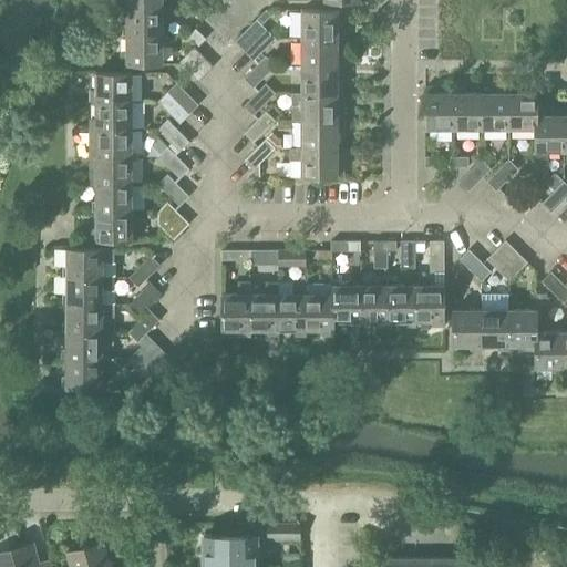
[(205,11),(195,2),(189,8),(198,18),(205,11)]
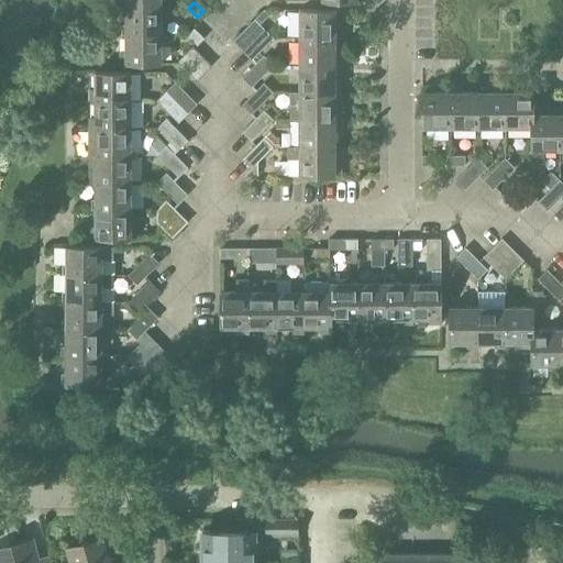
[(125,34),(125,36),(161,36),(161,8),(125,8),(125,24),(121,24),(121,34),(125,34)]
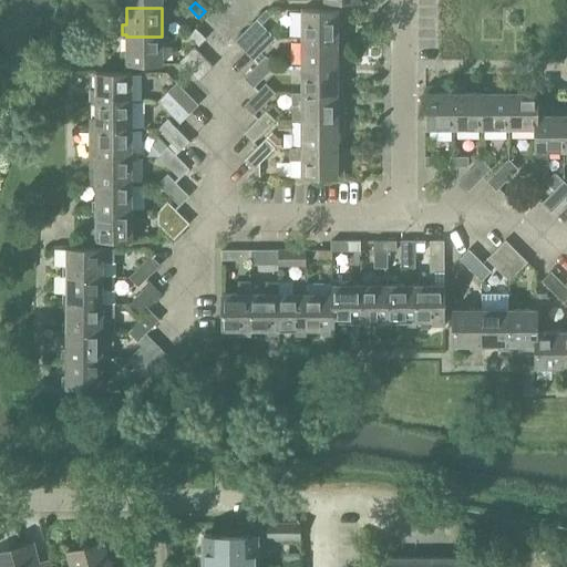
[(235,41),(244,50),(266,28),(263,24),(271,14),(267,9),(235,41)]
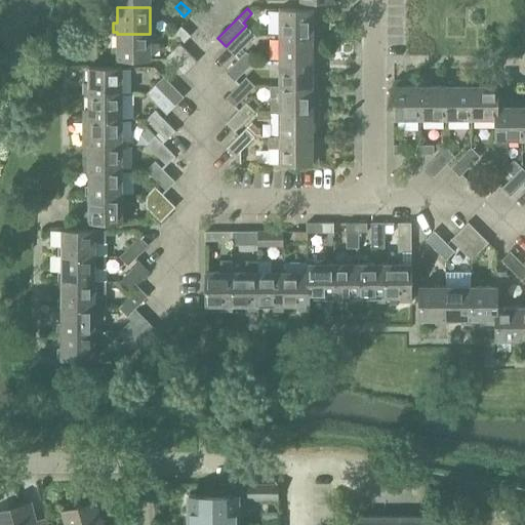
[(280,8),(279,35),(318,35),(318,18),(317,18),(317,9),(312,9),(312,8),(280,8)]
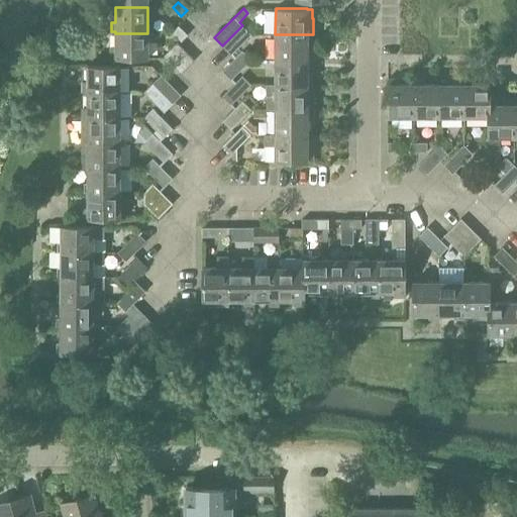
[(250,33),(242,25),(222,45),(231,54),(250,33)]
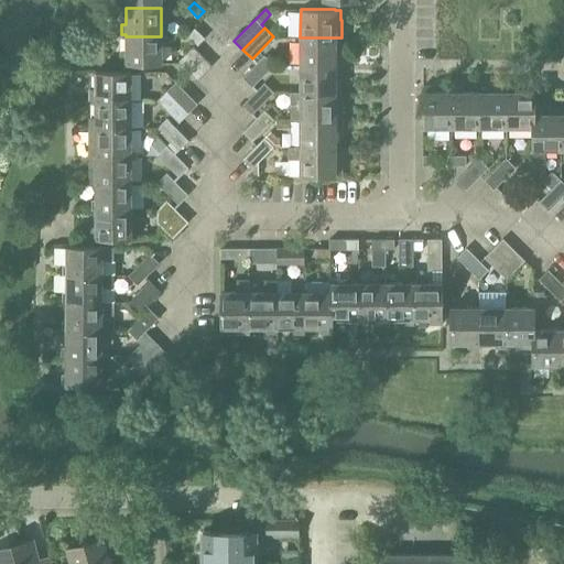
[(204,39),(194,30),(188,35),(197,45),(204,39)]
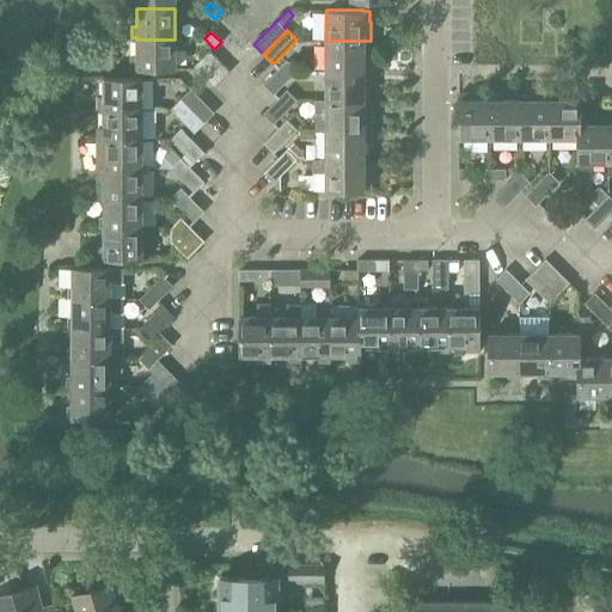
[(175,68),(175,40),(136,40),(136,55),(130,55),(130,68),(175,68)]
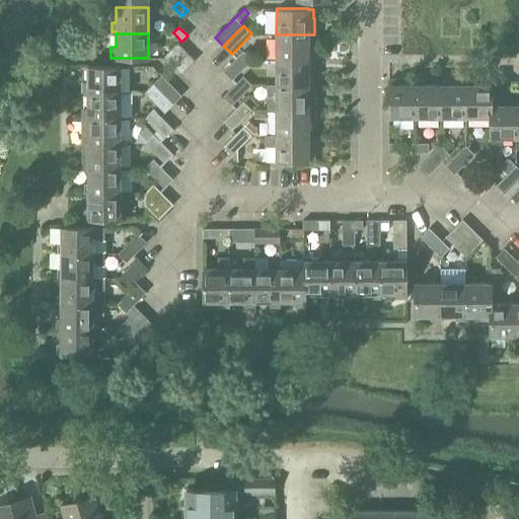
[(314,61),(314,34),(276,34),(276,61),(314,61)]
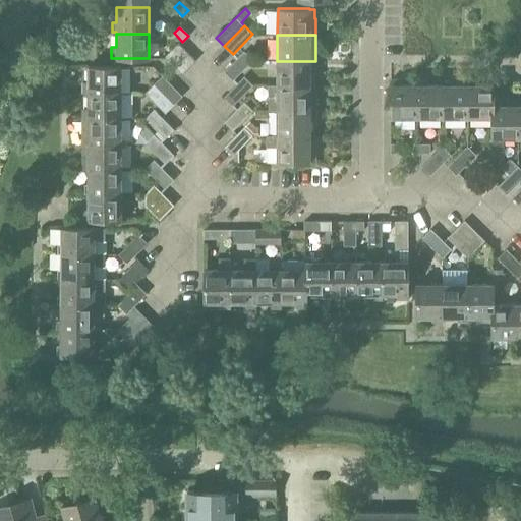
[(196,60),(178,43),(165,56),(183,73),(196,60)]
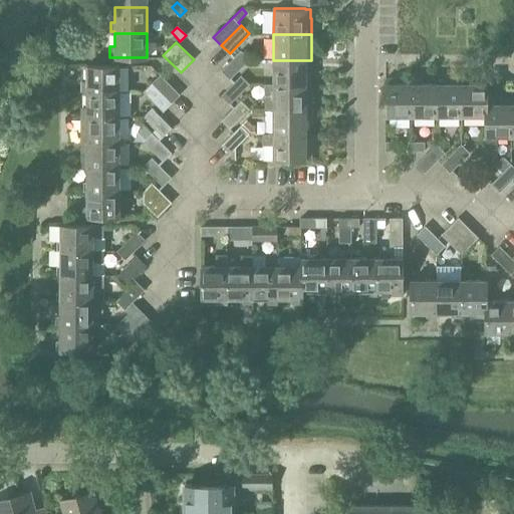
[(249,60),(240,52),(221,71),(229,79),(249,60)]
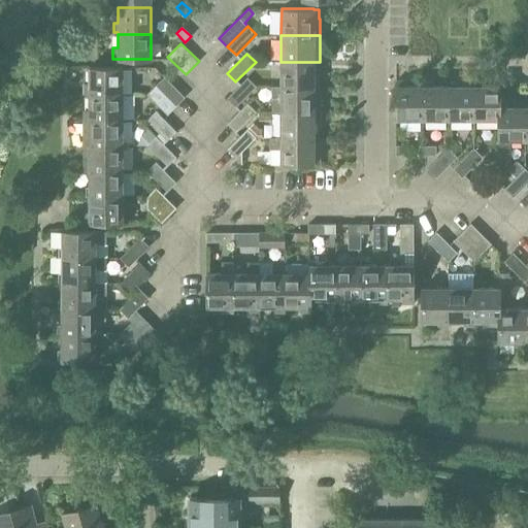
[(320,62),(281,62),(281,88),(320,88),(320,62)]
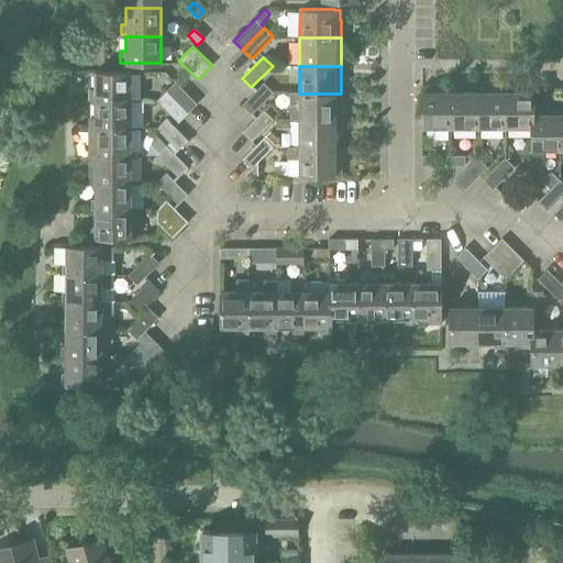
[(131,101),(130,72),(96,72),(96,90),(89,90),(89,101),(96,101),(131,101)]
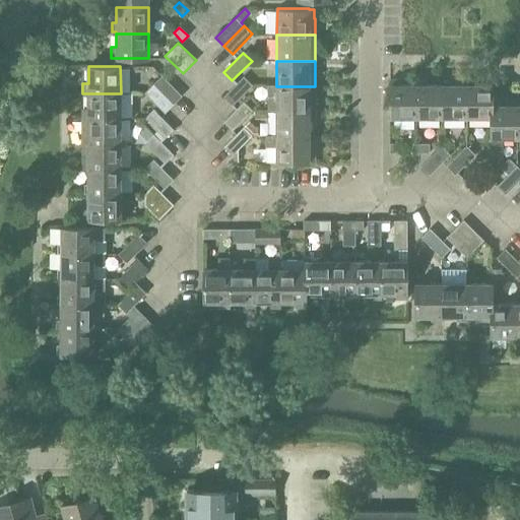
[(161,77),(153,85),(173,105),(181,96),(161,77)]
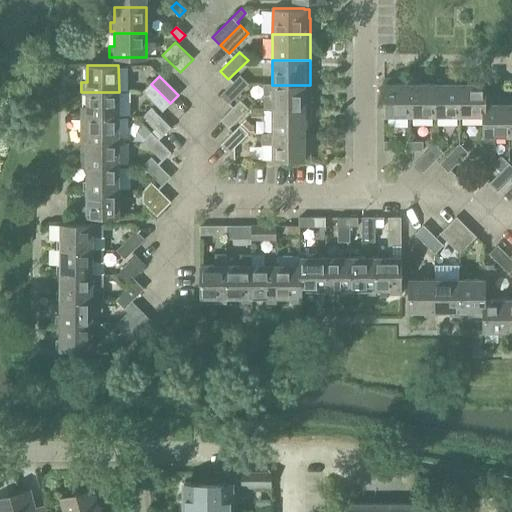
[(248,85),(240,76),(220,96),(228,104),(248,85)]
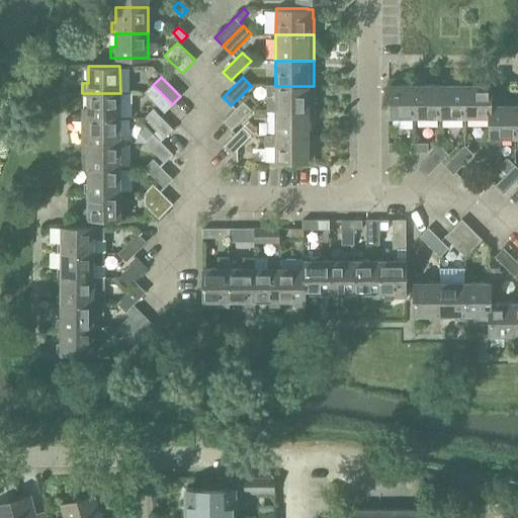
[(389,116),(415,116),(415,84),(414,84),(400,84),(400,79),(389,79),(389,84),(389,116)]
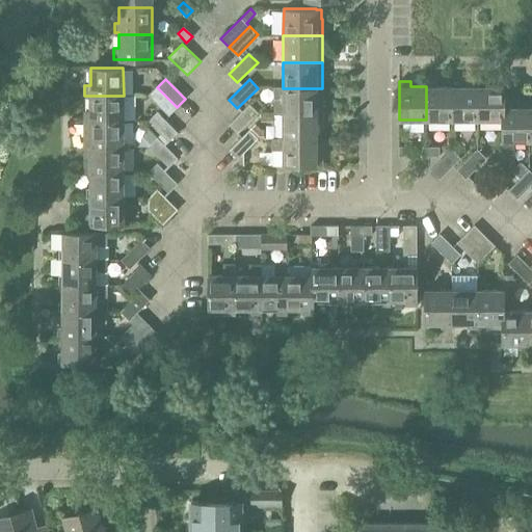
[(426,120),(451,120),(451,86),(436,86),(436,81),(425,81),(425,86),(426,86),(426,120)]
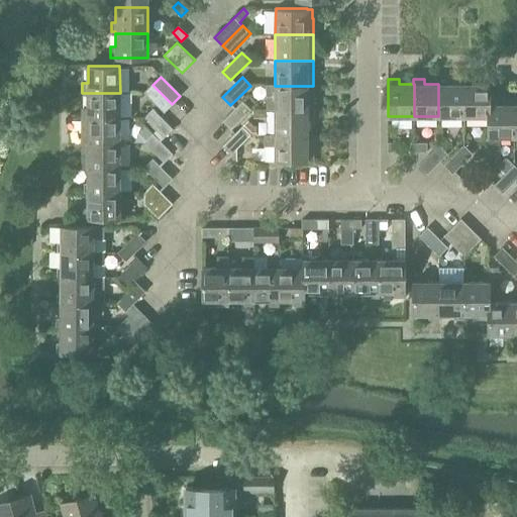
[(439,84),(438,84),(438,116),(463,116),(463,84),(448,84),(448,80),(439,81),(439,84)]
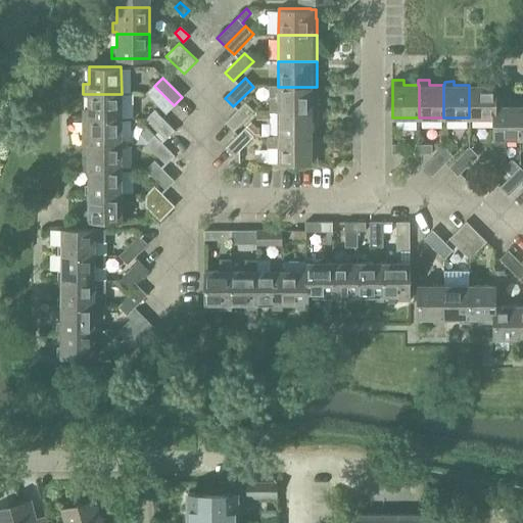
[(469,117),(494,117),(494,100),(495,100),(495,85),(479,85),(479,81),(469,81),(469,85),(469,117)]
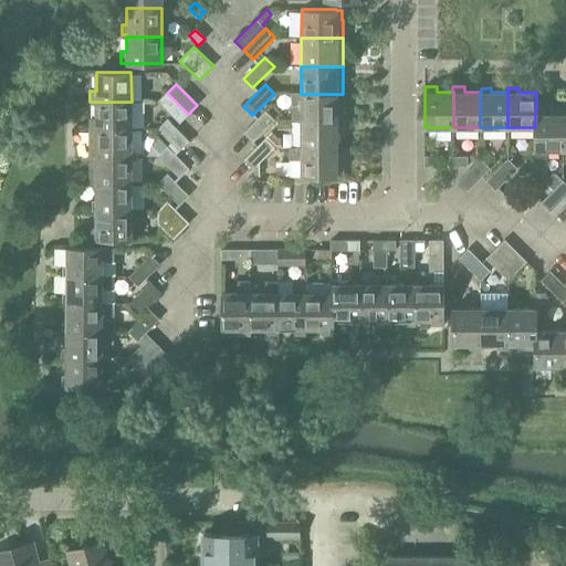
[(179,123),(188,114),(167,93),(158,102),(179,123)]
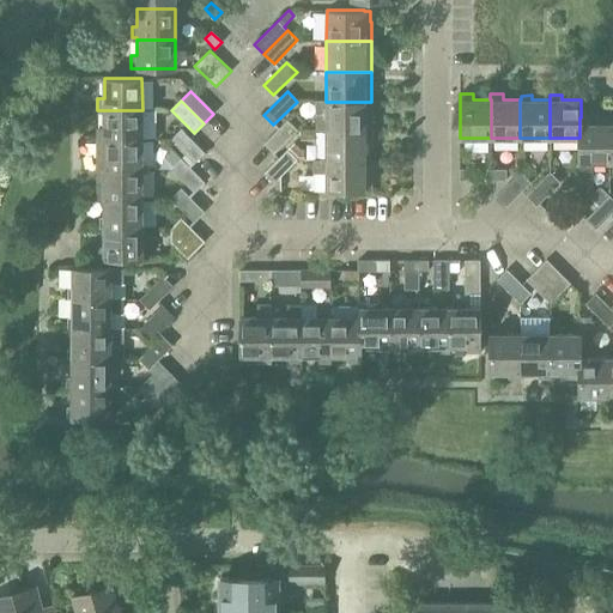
[(319,131),(326,131),(370,132),(370,129),(371,129),(371,102),(326,102),(319,102),(319,131)]
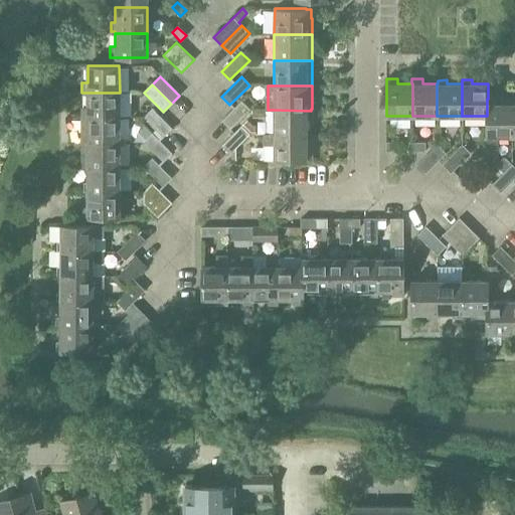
[(120,93),(88,93),(88,108),(83,108),(83,117),(120,117),(120,93)]
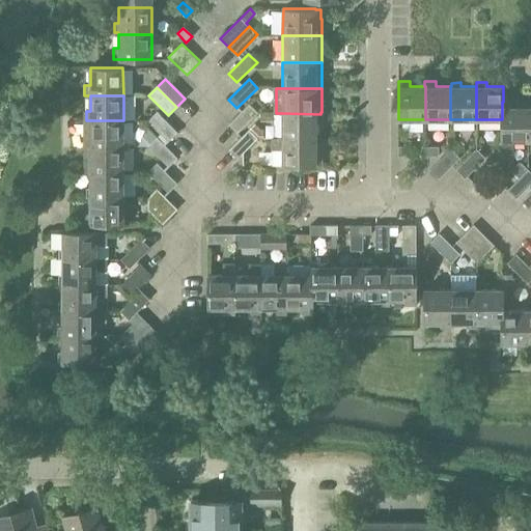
[(528,103),(528,102),(503,102),(502,102),(502,119),(502,141),(501,141),(501,150),(512,150),(512,141),(528,141),(528,103)]
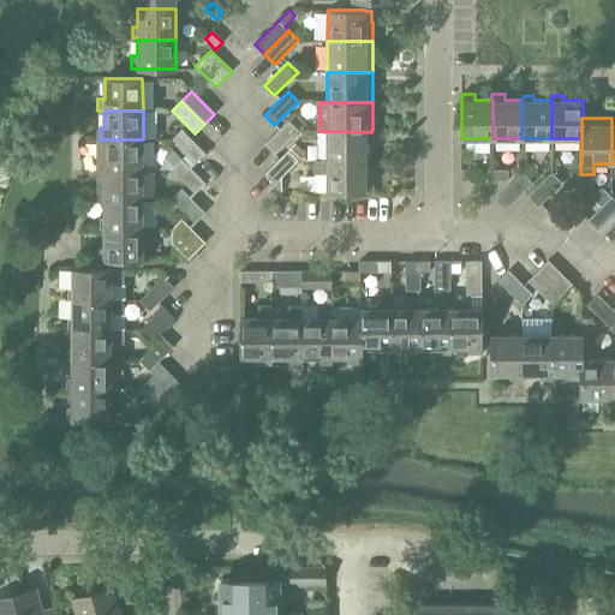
[(298,131),(288,121),(264,144),(274,155),(298,131)]
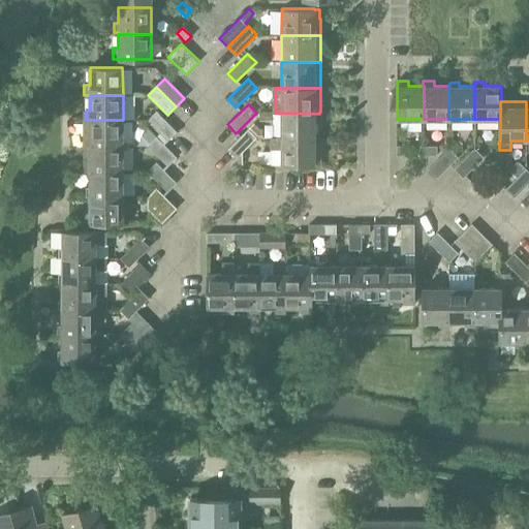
[(156,112),(148,120),(167,141),(176,132),(156,112)]
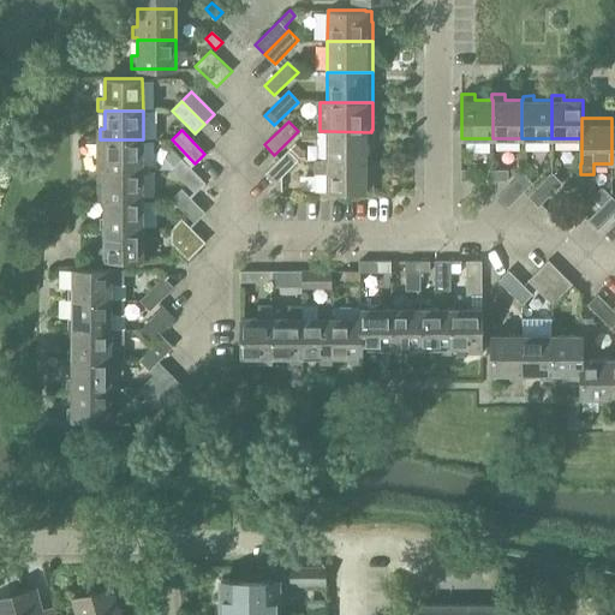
[(371,132),(327,131),(327,159),(327,161),(365,161),(365,160),(365,141),(371,141),(371,132)]
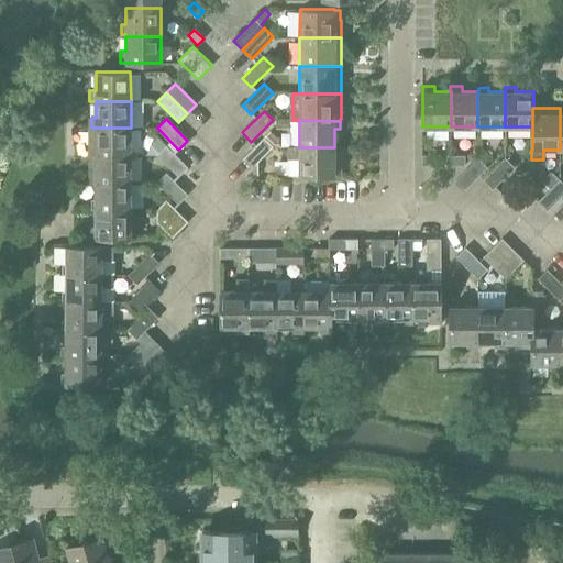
[(89,155),(131,155),(131,128),(91,128),(89,128),(89,155)]
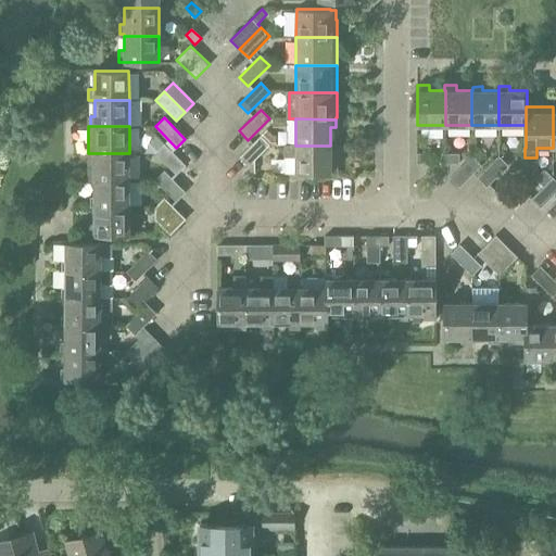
[(154,134),(146,152),(155,153),(164,144),(163,144),(164,143),(154,134)]
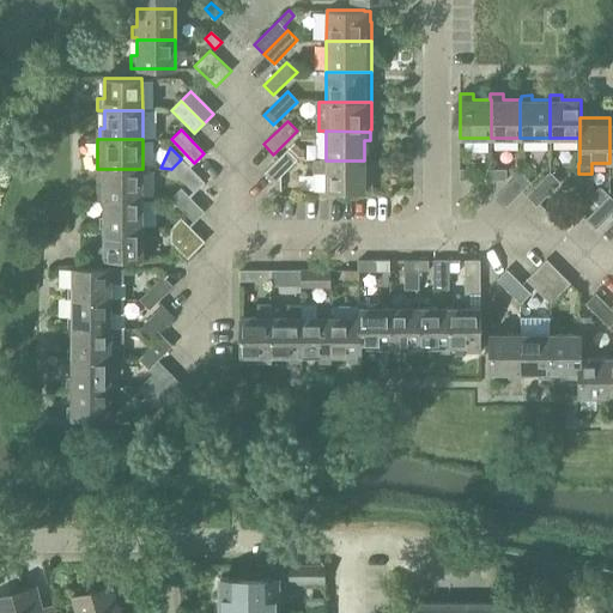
[(273,183),(297,161),(286,151),(263,174),(273,183)]
